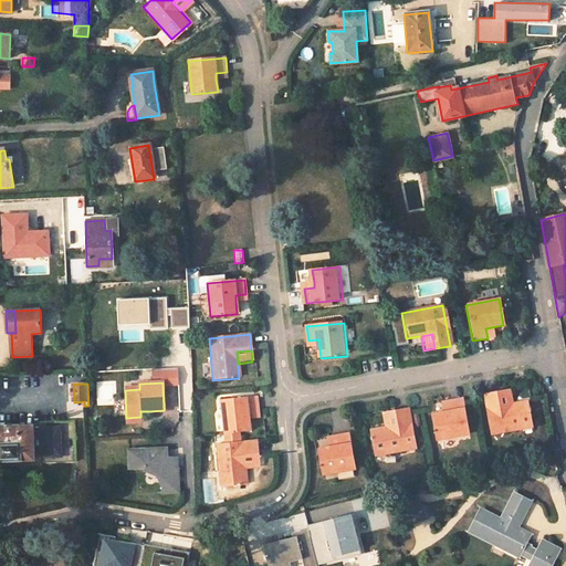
[(510,390),(498,392),(500,407),(512,405),(510,390)]
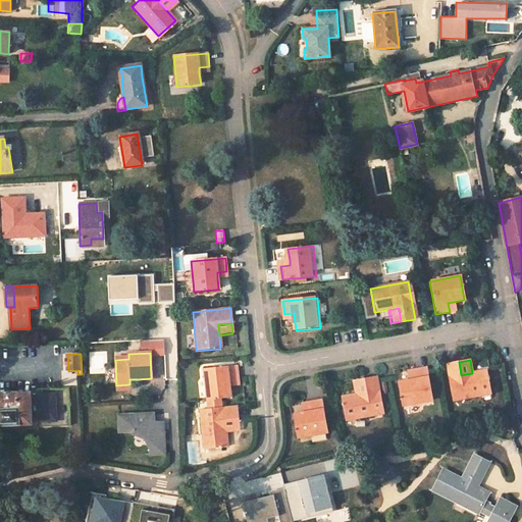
[(490,395),(485,371),(472,373),(461,375),(459,362),(446,364),(452,402),(490,395)]
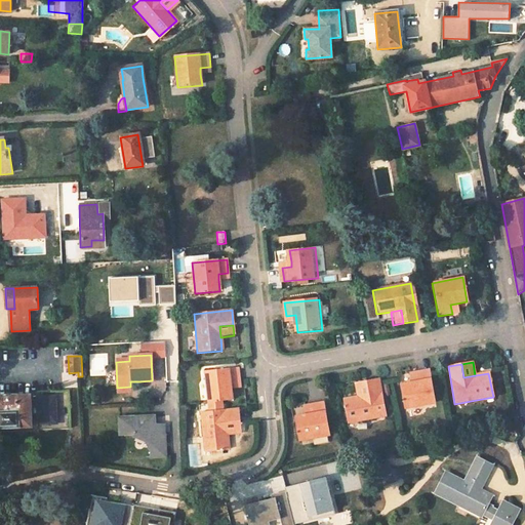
[(240,384),(239,369),(205,373),(209,413),(200,414),(203,454),(227,451),(226,437),(225,428),(239,427),(237,411),(221,412),(220,402),(233,401),(232,390),(231,384),(240,384)]
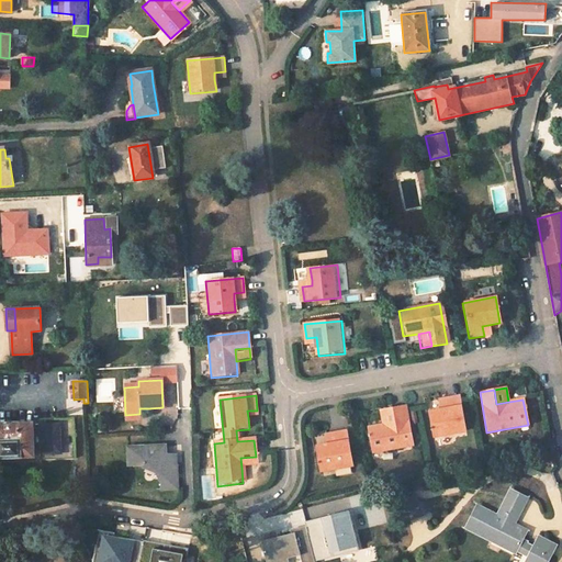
[(463,433),(457,396),(442,400),(444,409),(438,411),(426,413),(430,438),(463,433)]
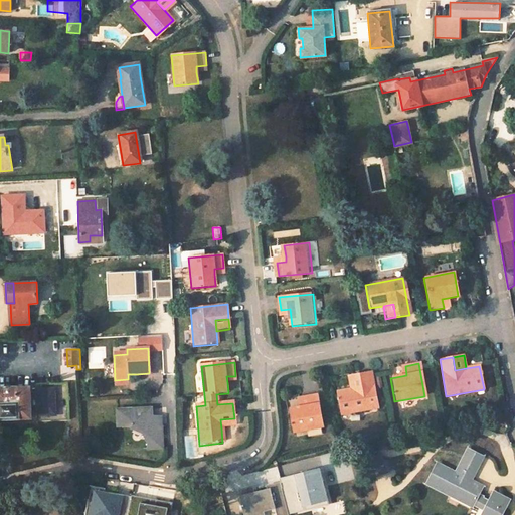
[(348,390),(334,392),(338,415),(376,407),(370,372),(356,374),(358,388),(348,390)]
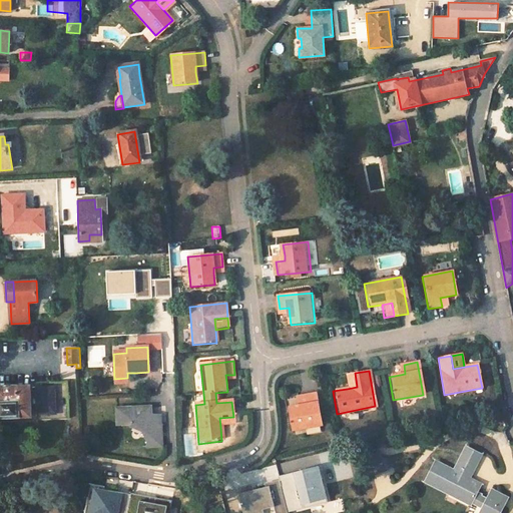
[(344,375),(347,389),(357,387),(355,373),(344,375)]
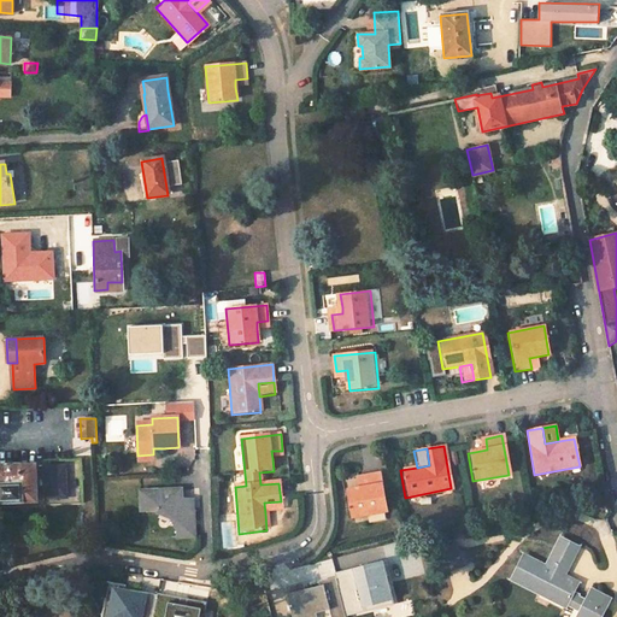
[(39,500),(37,464),(0,465),(0,479),(1,479),(3,501),(39,500)]
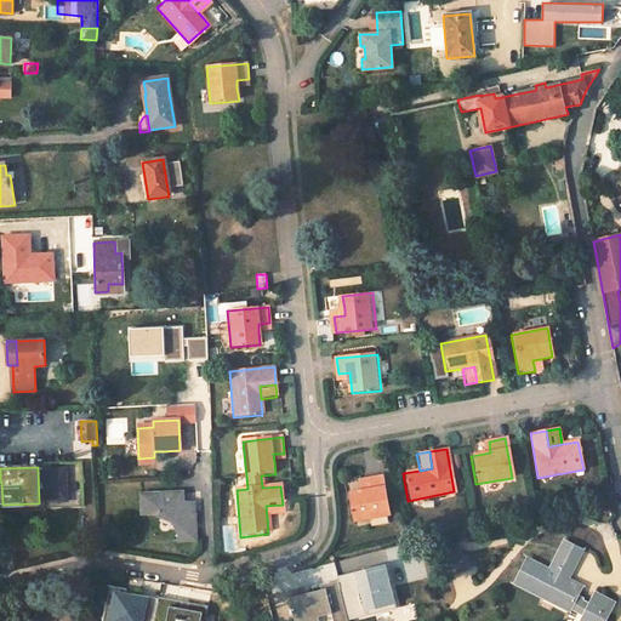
[(44,501),(68,500),(68,467),(55,467),(55,479),(44,479),(44,501)]
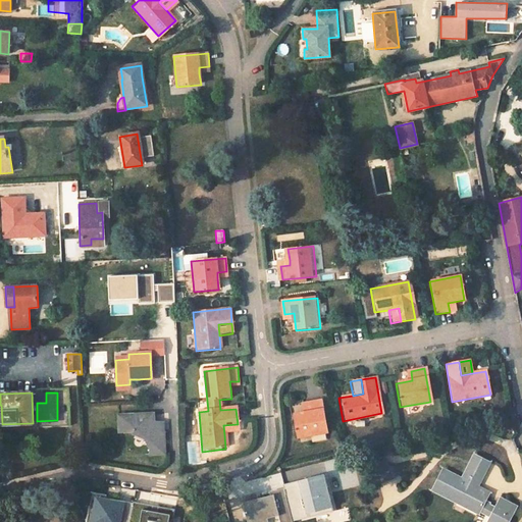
[(325,434),(319,401),(305,403),(307,412),(301,413),(290,415),(295,440),(325,434)]
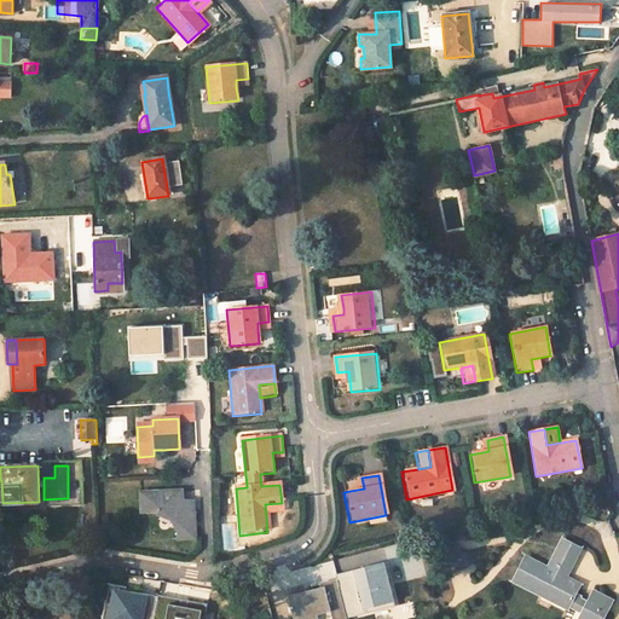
[(183,501),(184,491),(142,487),(139,510),(151,510),(156,515),(166,516),(178,527),(178,538),(196,537),(195,510),(190,509),(190,501),(183,501)]
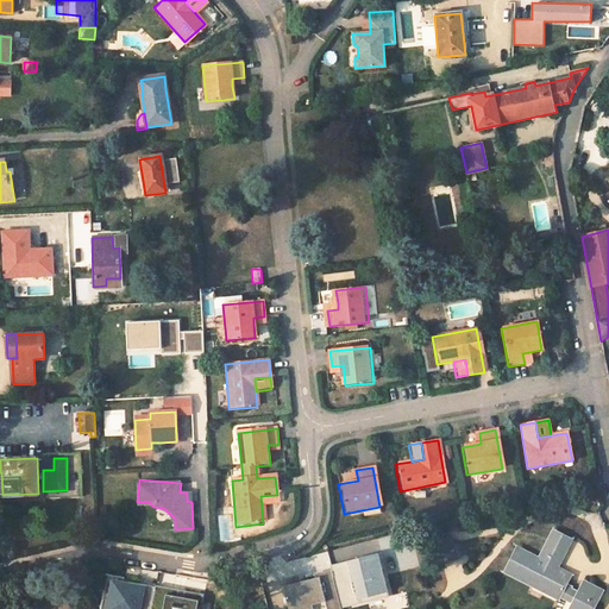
[(278,506),(277,495),(261,496),(262,507),(278,506)]
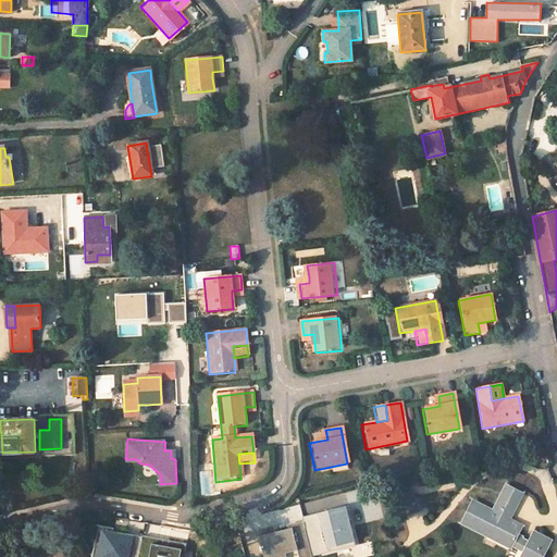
[(503,497),(519,506),(525,494),(509,485),(503,497)]
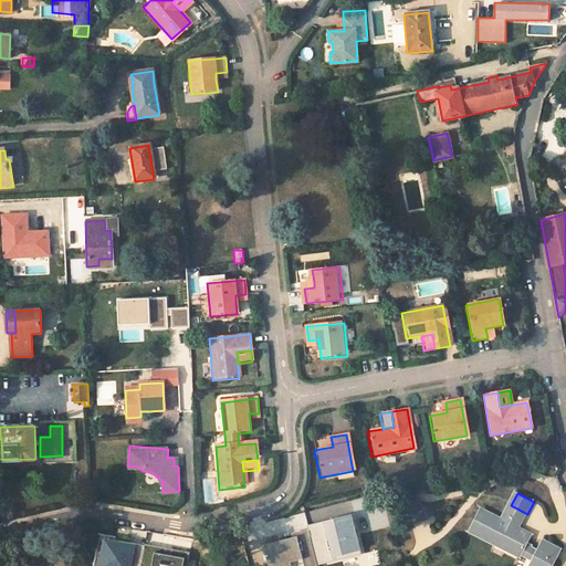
[(404,509),(409,523),(427,516),(421,502),(404,509)]
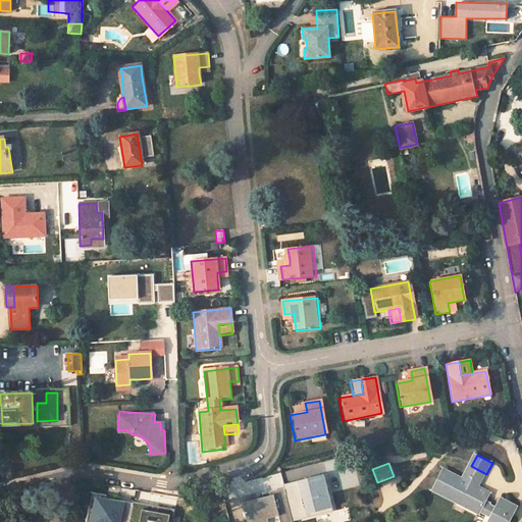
[(479,487),(486,474),(471,466),(465,479),(446,469),(434,489),(482,514),(493,519),(491,521),(512,521),(516,515),(500,507),(499,509),(491,505),(492,503),(488,501),(490,498),(478,490),(479,487)]
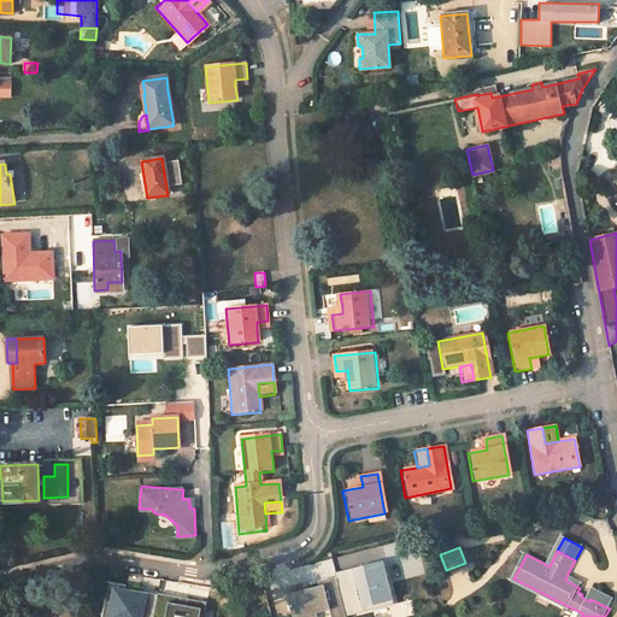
[(316,579),(336,574),(331,558),(311,564),(316,579)]
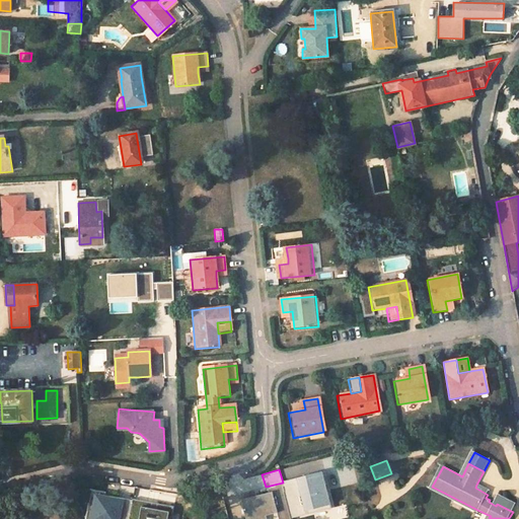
[(323,470),(284,479),(291,516),(331,507),(323,470)]
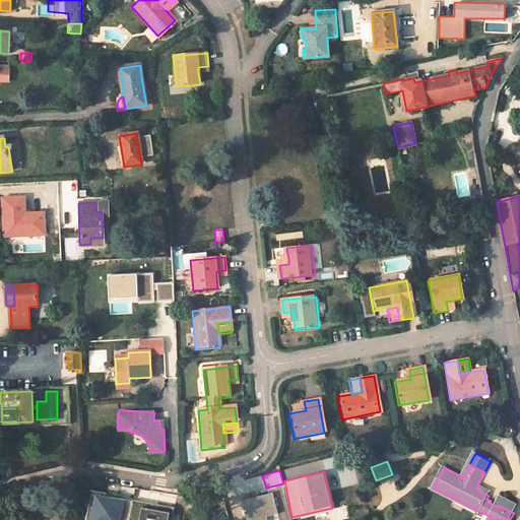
[(476,489),(489,496),(491,492),(477,485),(476,489)]
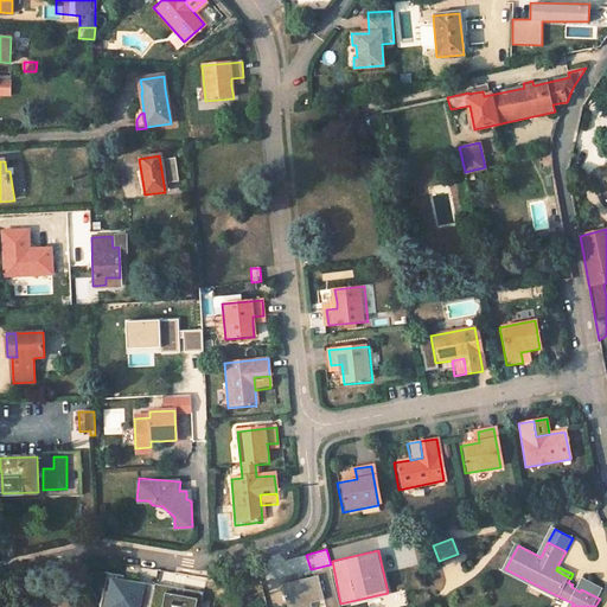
[(313,606),(312,600),(324,598),(319,573),(282,581),(287,606),(313,606)]
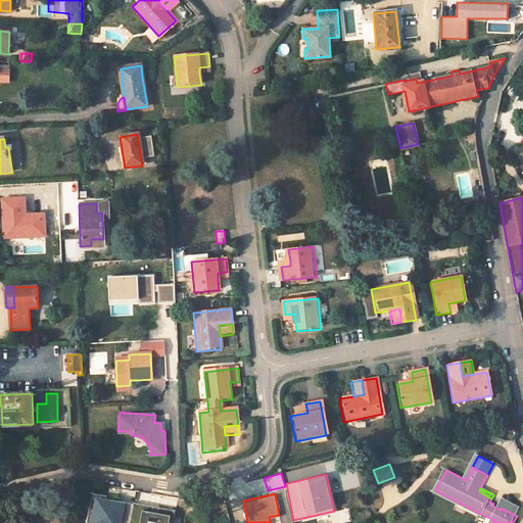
[(130,522),(134,504),(111,502),(106,501),(107,496),(93,494),(87,522),(130,522)]
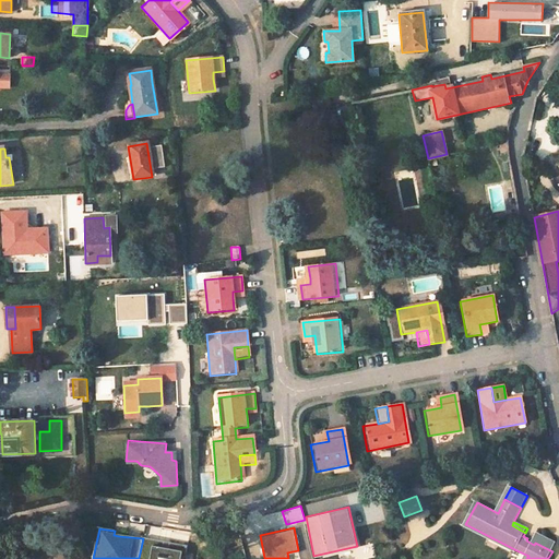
[(556,544),(539,535),(535,543),(552,551),(556,544)]
